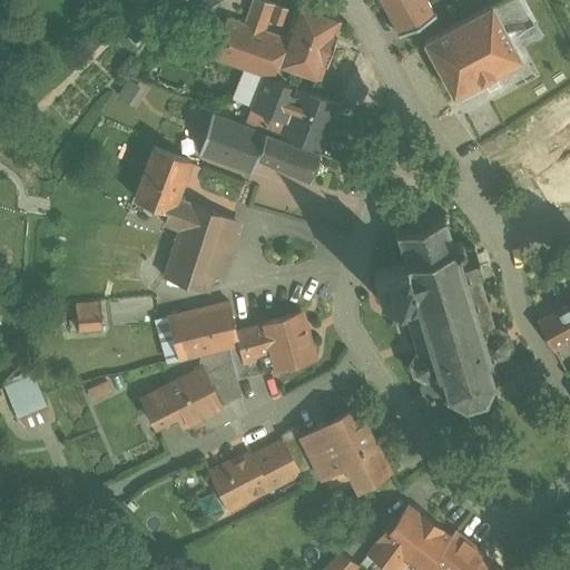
[(342,20),(297,5),(286,36),(267,29),(271,20),(284,25),(290,8),(268,0),(253,0),(245,21),(228,15),(213,57),(266,76),(274,79),(279,64),(321,78),(326,62),(328,64),(338,35),(336,35),(342,20)]
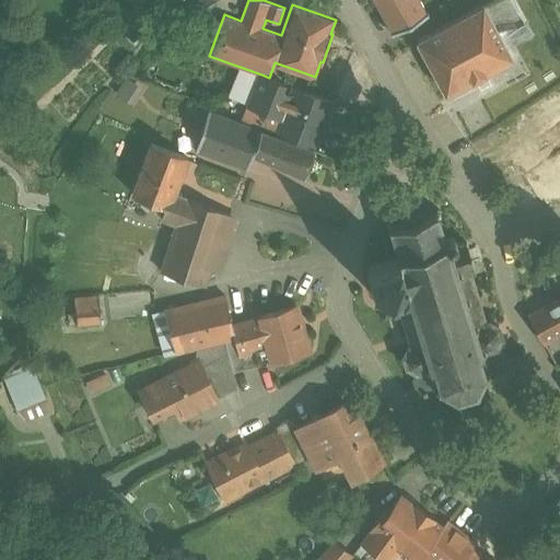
[(428,14),(420,0),(374,0),(394,34),(428,14)]
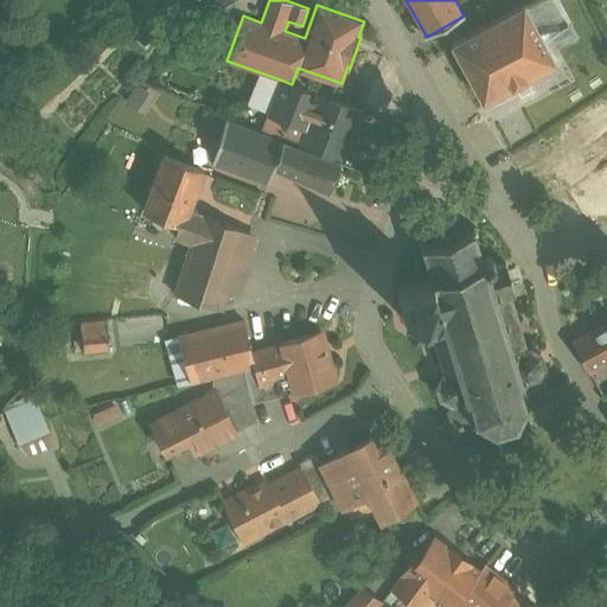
[(524,5),(453,44),(485,101),(555,63),(524,5)]
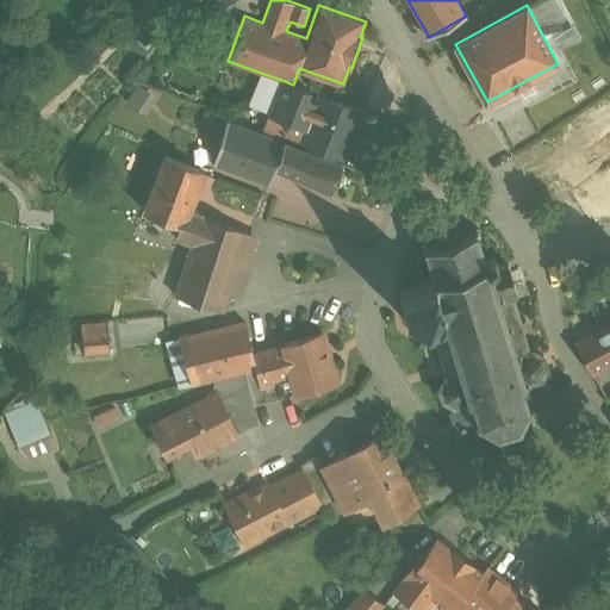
[(561,47),(583,39),(579,30),(558,37),(561,47)]
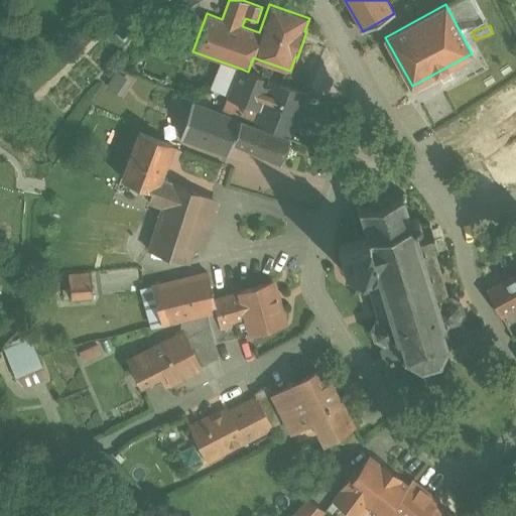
[(268,87),(260,84),(262,77),(248,72),(241,69),(225,110),(292,135),(308,94),(270,81),(268,87)]
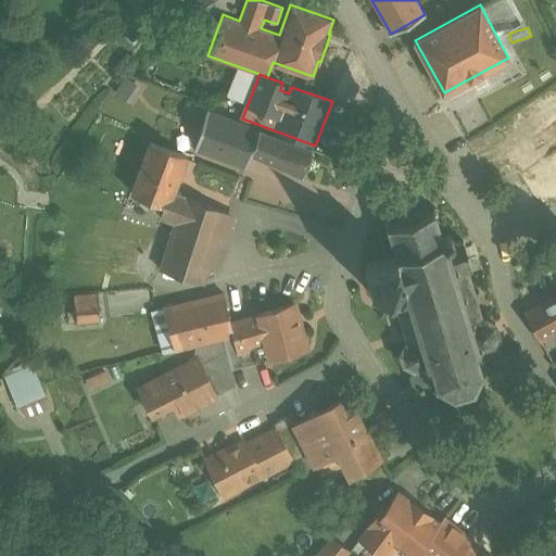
[(261,128),(209,108),(196,149),(197,149),(247,167),(252,152),(303,175),(314,149),(260,129),(261,128)]
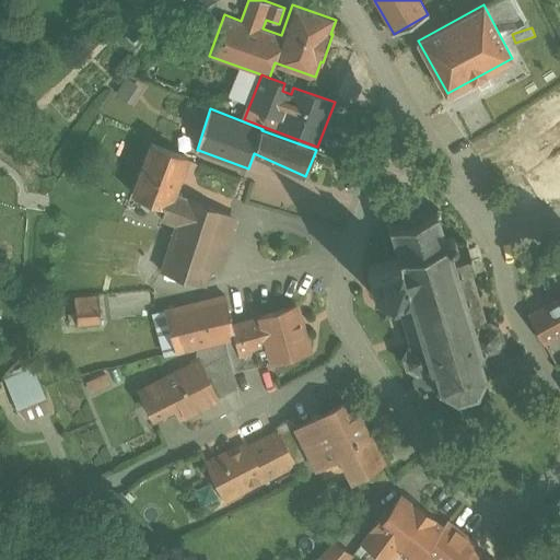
[(189,156),(154,142),(135,193),(133,193),(133,194),(154,201),(153,207),(165,211),(163,218),(178,224),(188,197),(176,193),(189,156)]
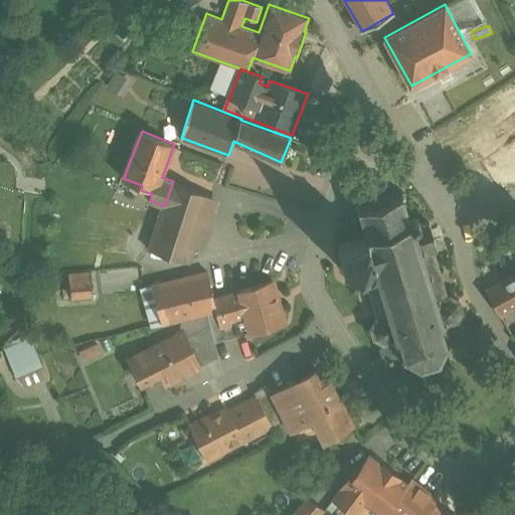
[(210,195),(173,181),(164,206),(150,249),(188,263),(197,235),(204,238),(209,223),(202,221),(210,195)]
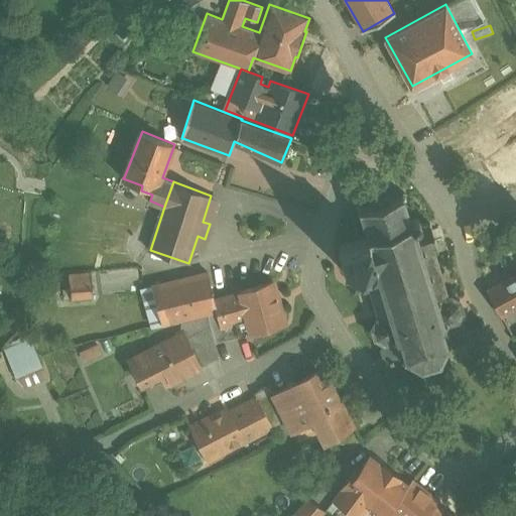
[(407,194),(404,190),(401,197),(391,200),(390,196),(372,201),(373,205),(364,208),(359,206),(357,209),(362,212),(369,237),(339,246),(342,254),(339,255),(344,269),(346,268),(349,276),(366,271),(373,292),(368,293),(369,296),(374,295),(380,316),(378,317),(373,327),(376,337),(384,342),(381,348),(382,349),(387,367),(402,360),(404,362),(408,359),(420,365),(419,371),(424,372),(424,366),(437,362),(441,367),(445,363),(441,359),(447,347),(453,347),(454,345),(470,340),(465,325),(466,323),(455,313),(464,310),(461,300),(450,303),(450,295),(448,296),(441,274),(446,273),(445,270),(441,271),(434,250),(439,248),(431,223),(422,225),(421,221),(419,221),(415,221),(412,222),(404,199),(407,194)]
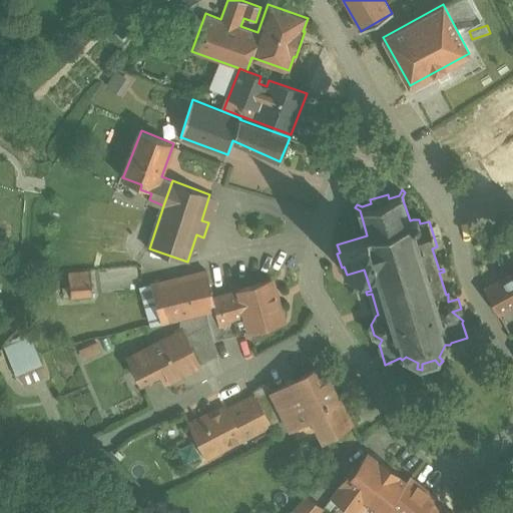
[(0,225),(0,252),(11,252),(11,225),(0,225)]
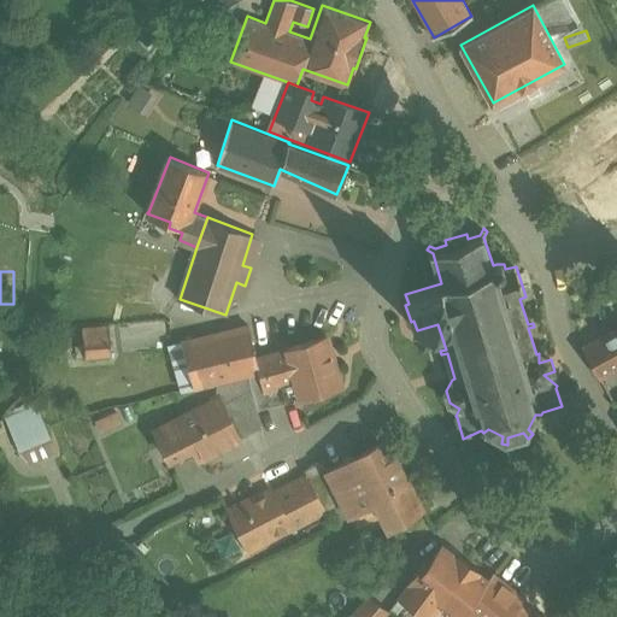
[(250,324),(184,340),(197,387),(248,374),(259,371),(260,371),(257,357),(250,324)]
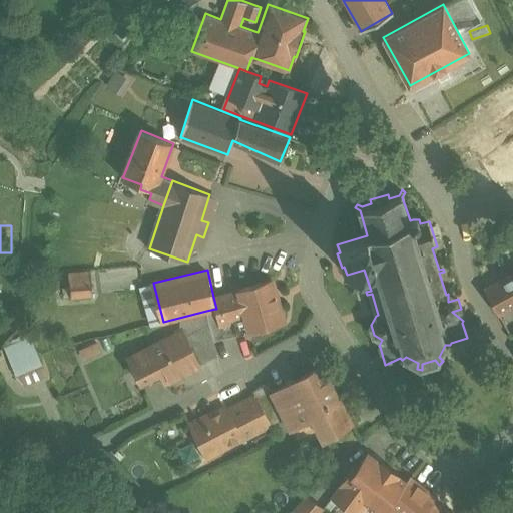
[(512,273),(484,289),(499,316),(512,307),(512,273)]
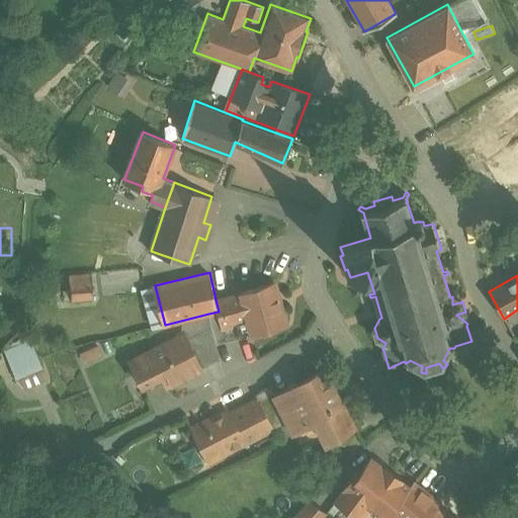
[(92,282),(72,284),(72,290),(73,299),(94,297),(92,282)]
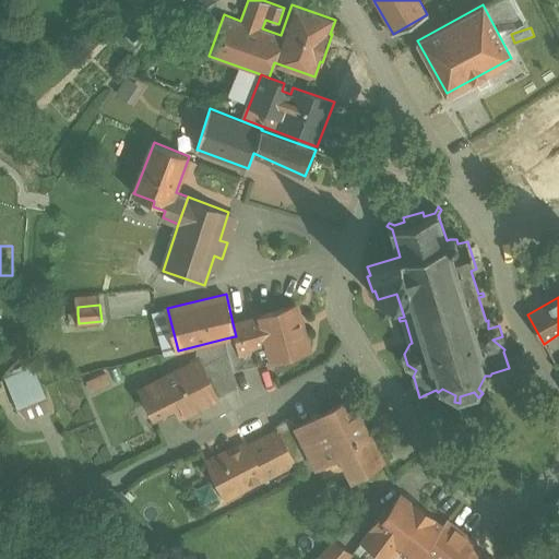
[(297,305),(260,314),(261,316),(233,323),(236,336),(235,336),(239,353),(269,344),(273,360),(309,351),(297,305)]
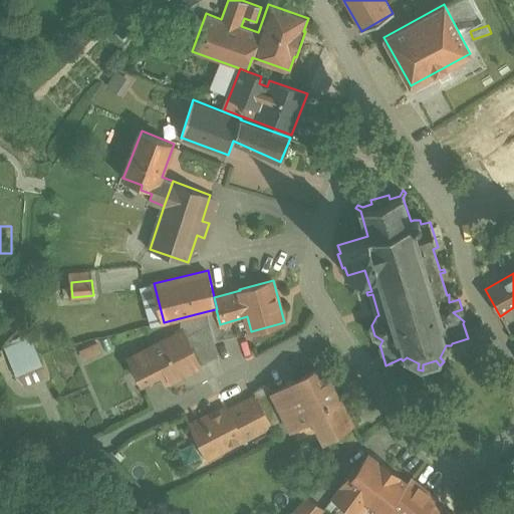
[(247,316),(220,324),(216,309),(207,311),(210,323),(215,341),(251,331),(247,316)]
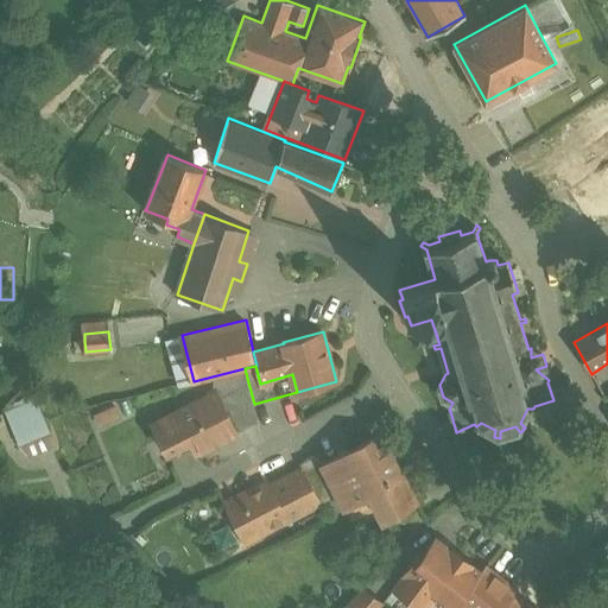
[(248,382),(220,398),(236,430),(258,420),(254,404),(248,382)]
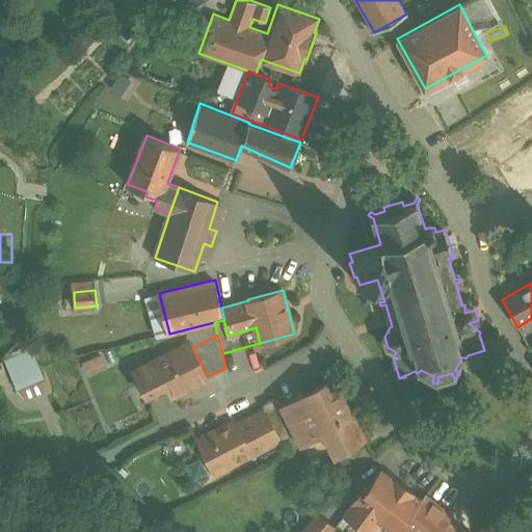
[(189,342),(133,371),(147,396),(167,384),(173,395),(207,378),(207,376),(192,348),(189,342)]
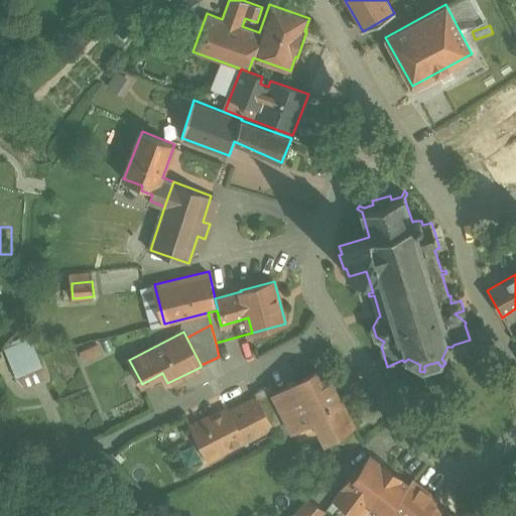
[(34,338),(7,347),(22,390),(49,380),(34,338)]
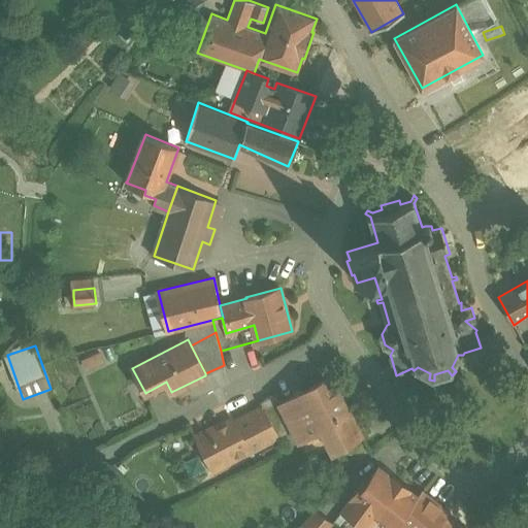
[(282,402),(281,402),(294,429),(299,439),(321,428),(332,451),(362,435),(332,376),(282,402)]
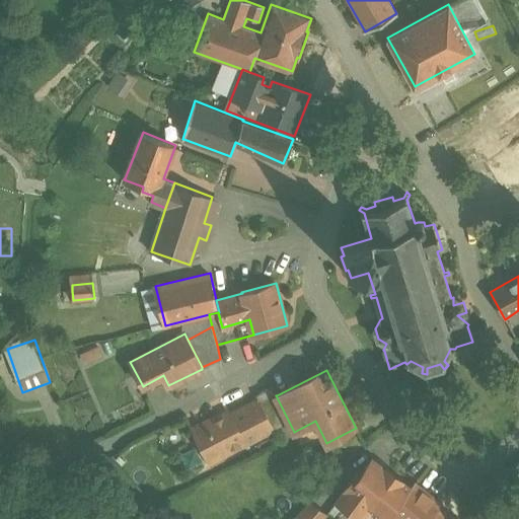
[(273,386),(256,394),(258,398),(275,430),(289,422),(276,395),(277,395),(273,386)]
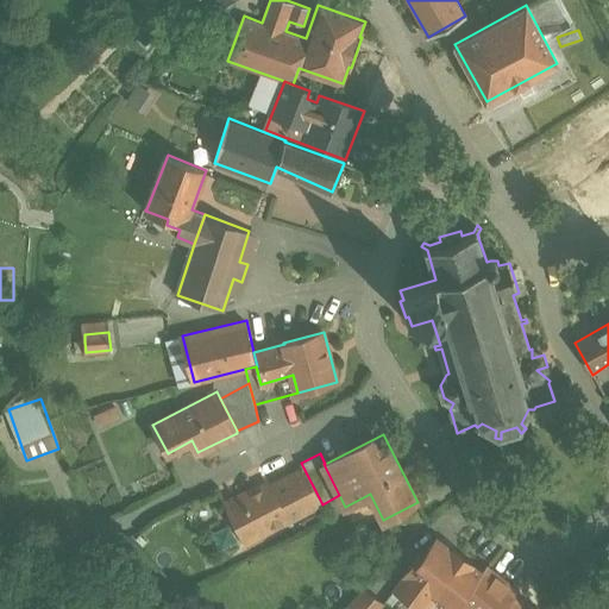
[(303,468),(271,484),(270,483),(243,497),(239,496),(230,500),(228,503),(226,504),(245,540),(287,519),(288,521),(322,504),(303,468)]
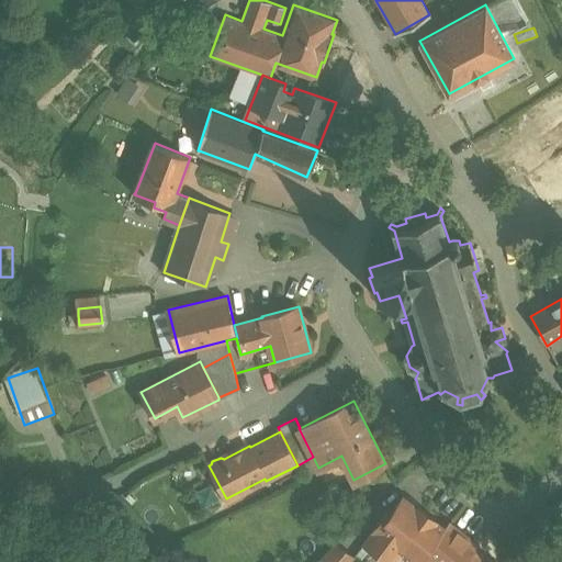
[(417,506),(403,495),(391,512),(389,509),(373,530),(373,531),(364,543),(385,559),(397,542),(422,560),(423,559),(450,520),(445,527),(436,520),(437,519),(418,505),(417,506)]
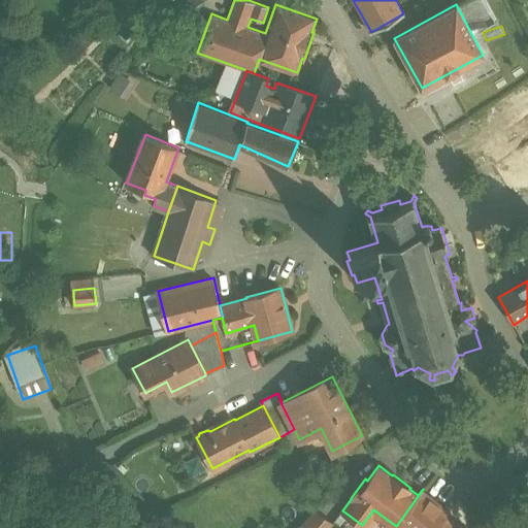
[(423,489),(397,525),(400,527),(437,527),(448,515),(451,510),(423,489)]
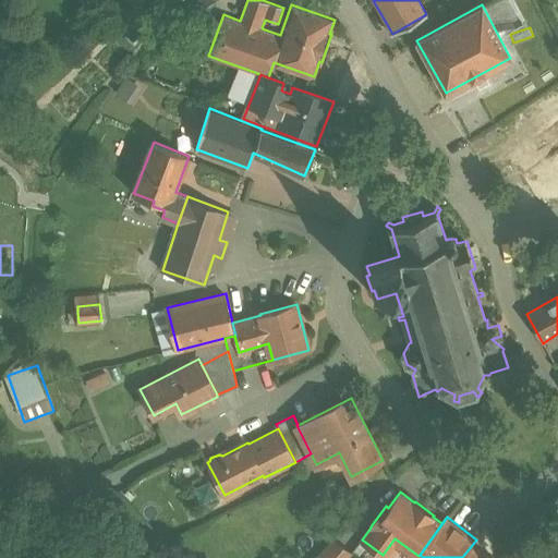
[(349,557),(352,554),(334,538),(313,557),(349,557)]
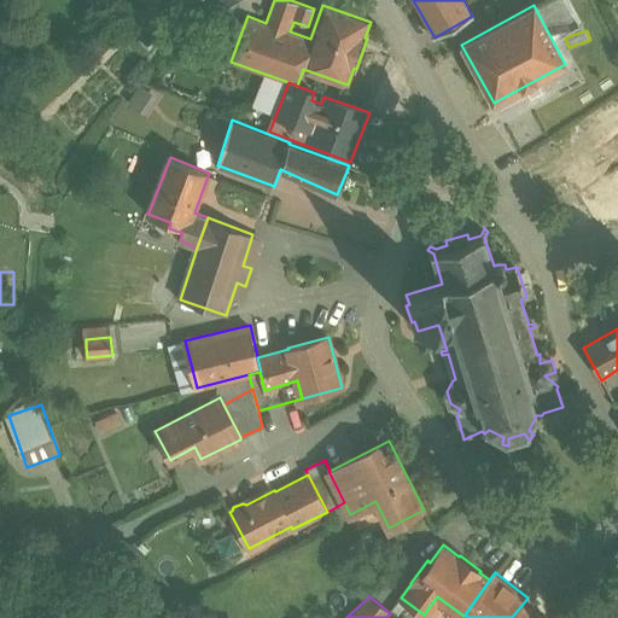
[(544,617),(524,602),(512,617),(544,617)]
